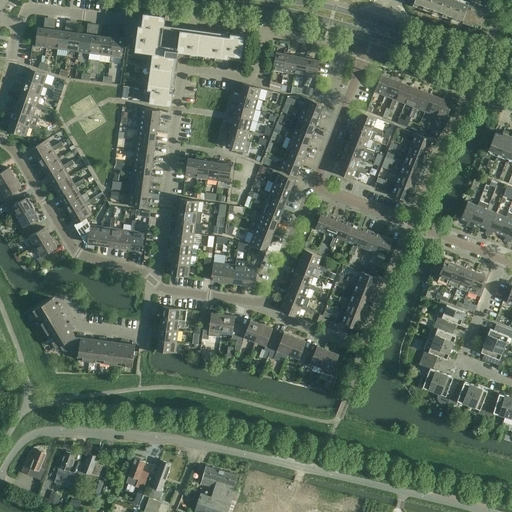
[(414,0),(413,4),(481,29),(488,11),(458,0),(414,0)]
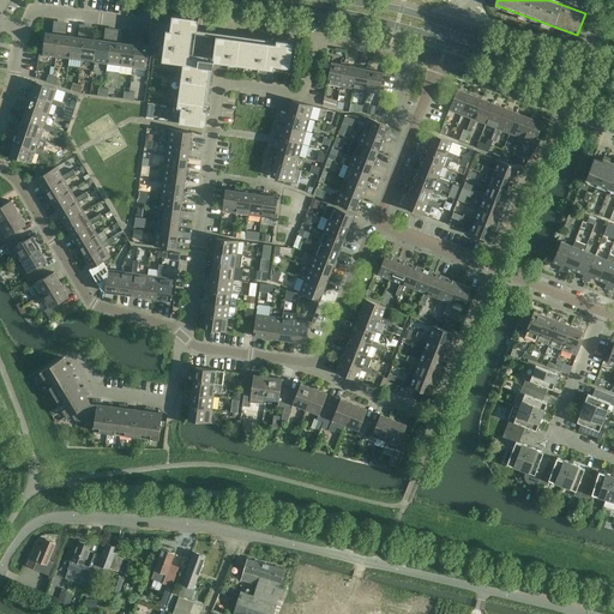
[(276,43),(265,42),(254,41),(244,38),(233,37),(232,37),(197,32),(198,28),(199,18),(173,14),(172,20),(168,20),(167,25),(162,60),(184,62),(178,108),(181,108),(179,124),(205,127),(208,110),(204,109),(210,66),(211,66),(214,61),(218,62),(229,64),(240,65),(251,66),(262,68),(275,70),(275,66),(289,67),(293,42),(277,40),(276,43)]
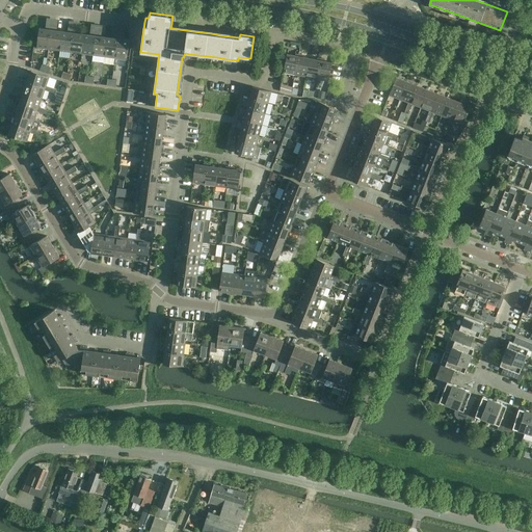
[(40,28),(40,29),(36,48),(49,49),(51,30),(40,28)]
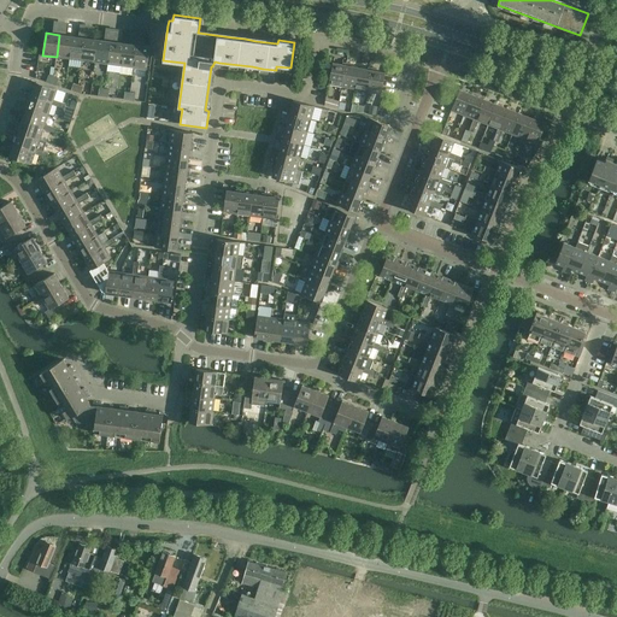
[(72,36),(59,35),(57,57),(69,59),(72,36)]
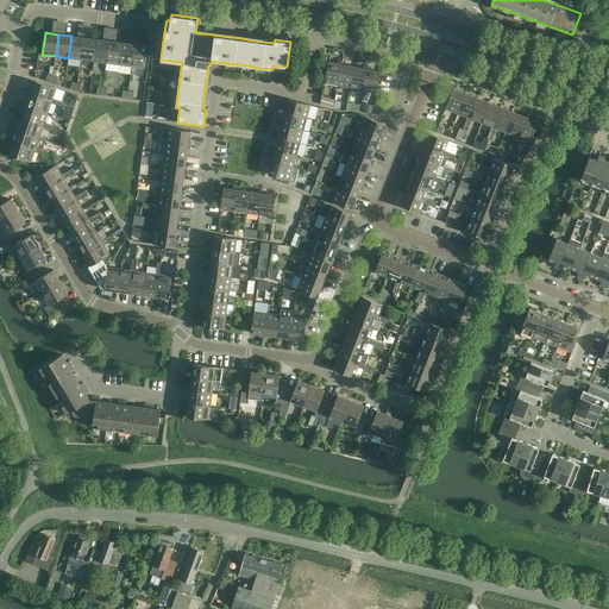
[(68,58),(81,60),(83,38),(71,36),(68,58)]
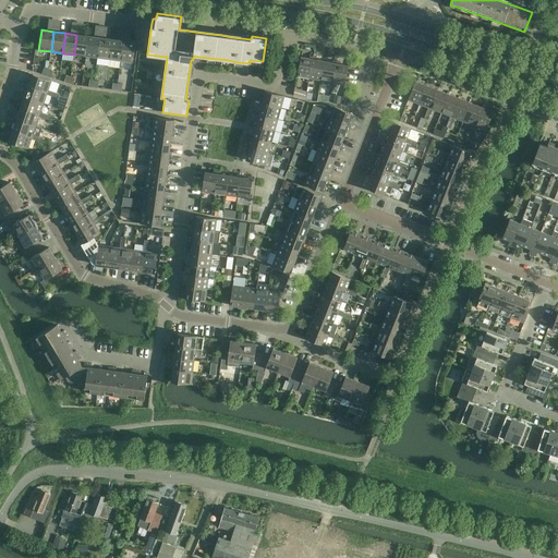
[(88,36),(76,35),(74,55),(86,56),(88,36)]
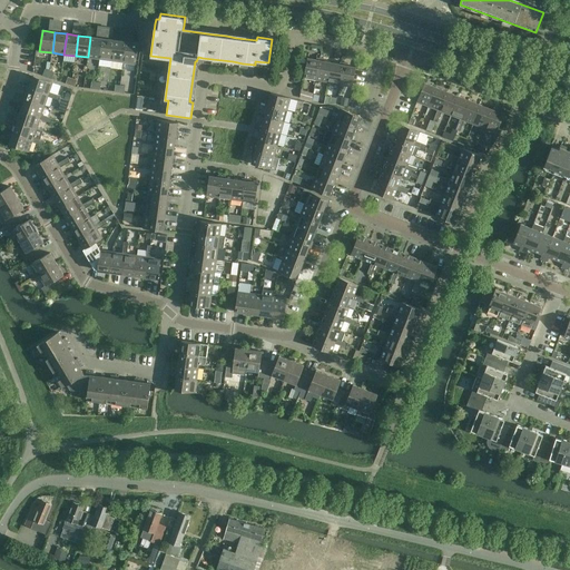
[(88,57),(99,59),(102,38),(90,37),(88,57)]
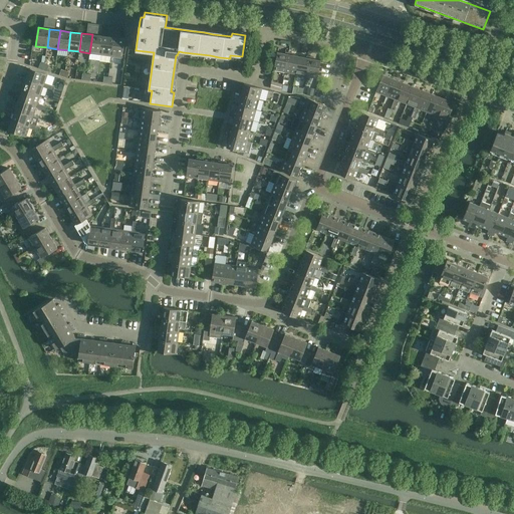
[(103,36),(92,34),(89,53),(100,54),(103,36)]
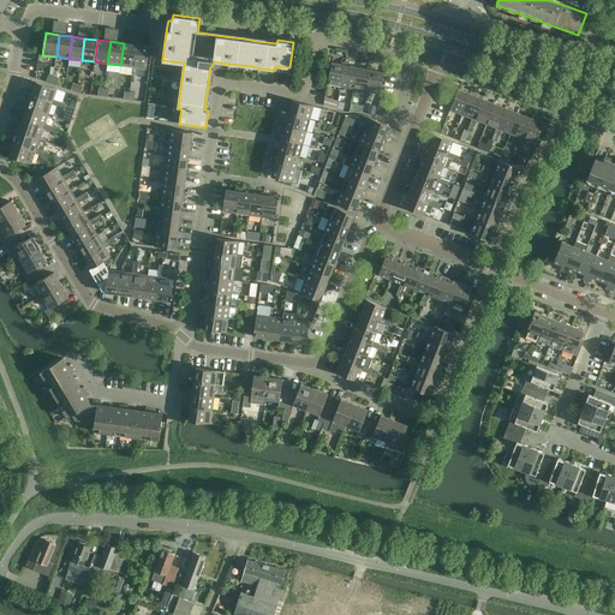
[(120,65),(133,67),(136,45),(124,43),(120,65)]
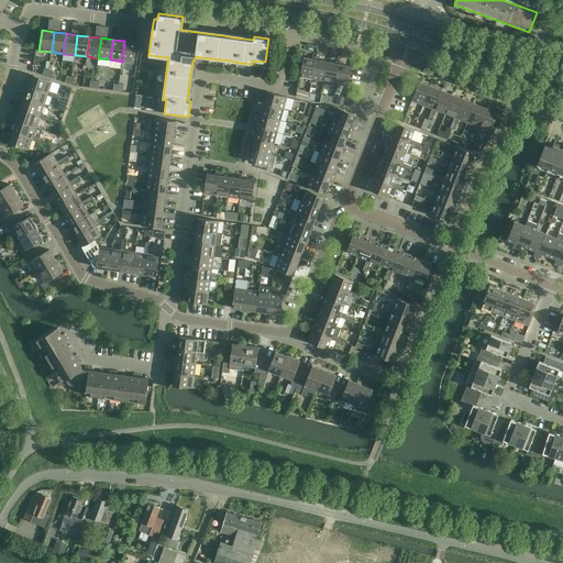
[(124,41),(122,62),(134,63),(136,43),(124,41)]
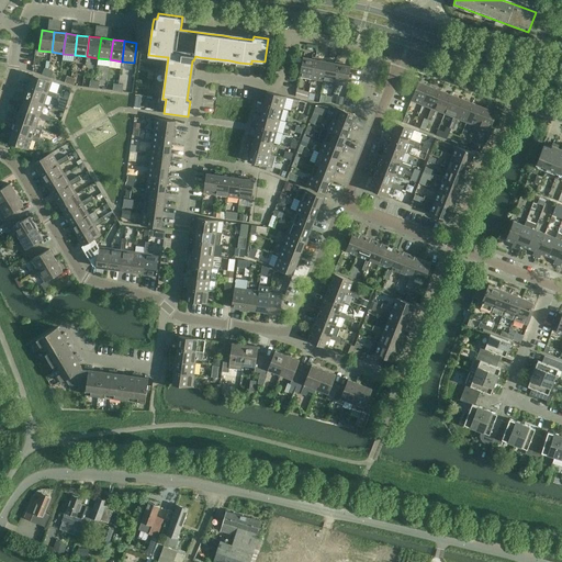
[(300,77),(312,79),(316,57),(312,56),(312,58),(303,57),(300,77)]
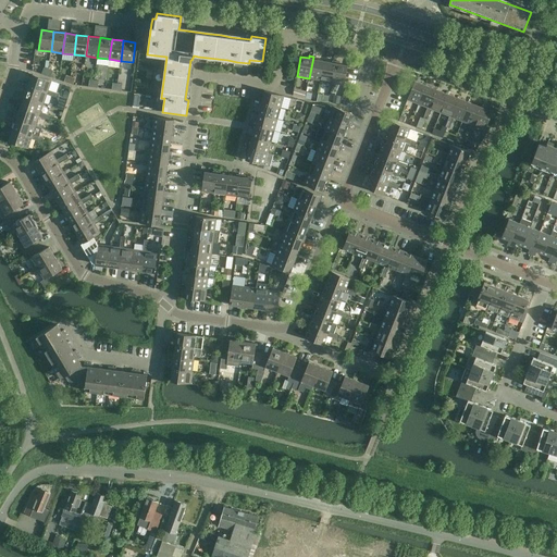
[(309,78),(320,81),(324,61),(317,60),(317,58),(313,57),(309,78)]
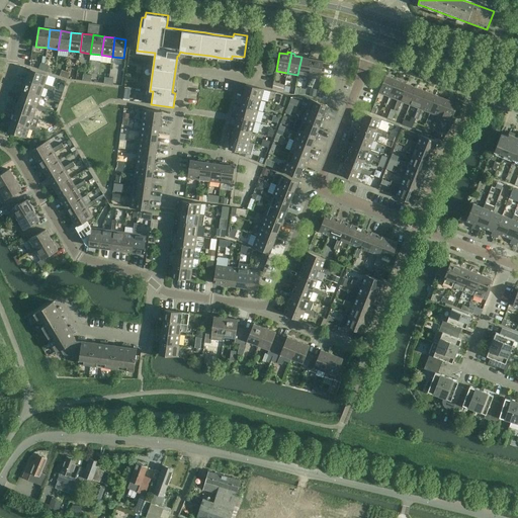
[(297,75),(309,77),(313,57),(309,56),(309,59),(301,57),(297,75)]
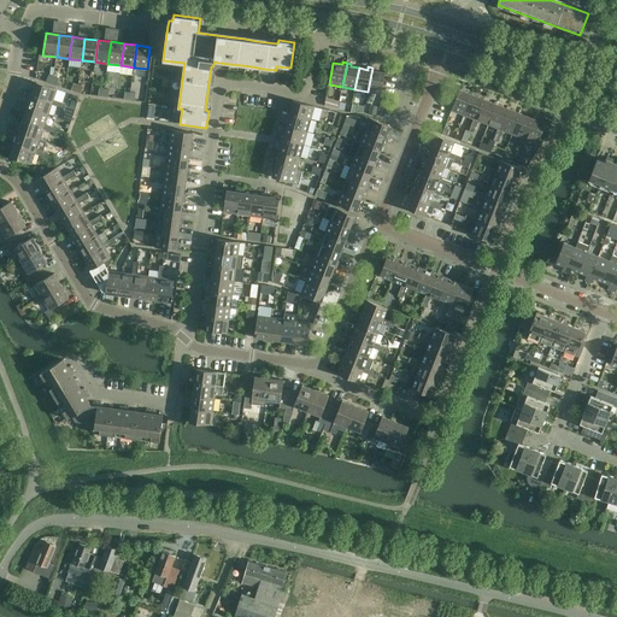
[(372,68),(368,92),(381,94),(386,72),(376,71),(376,69),(372,68)]
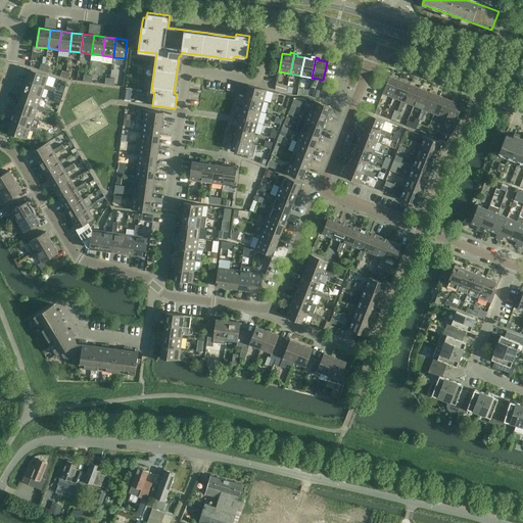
[(48,76),(31,69),(27,81),(44,86),(45,84),(48,76)]
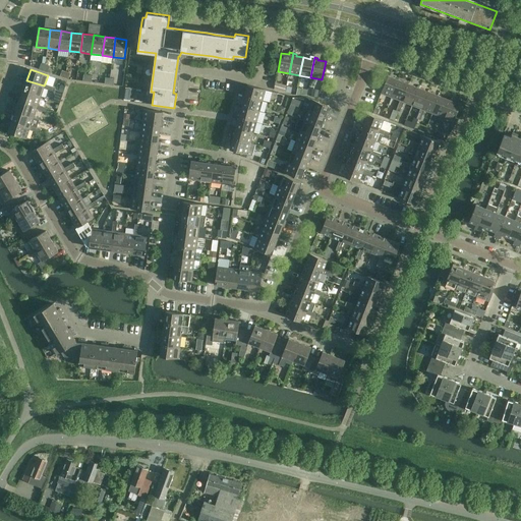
[(388,77),(381,93),(392,97),(398,80),(388,75),(388,77)]
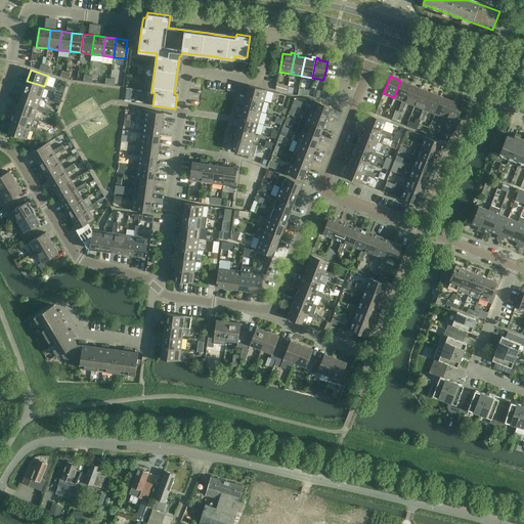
[(49,90),(50,86),(45,84),(44,86),(27,81),(24,91),(41,97),(44,88),(49,90)]
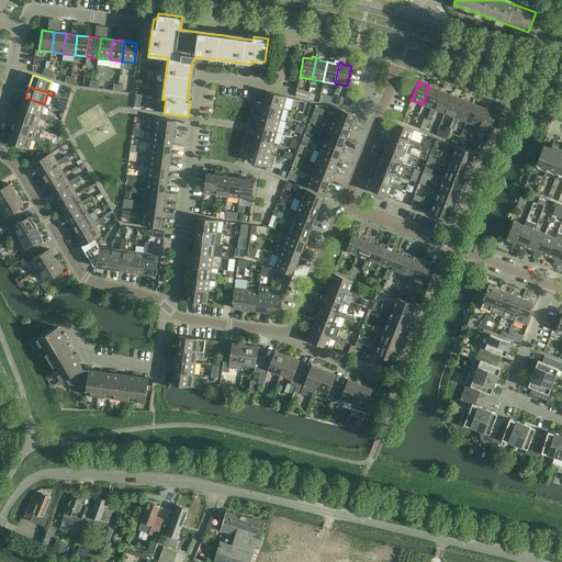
[(429,87),(423,104),(431,108),(429,113),(434,115),(436,110),(434,109),(440,91),(429,87)]
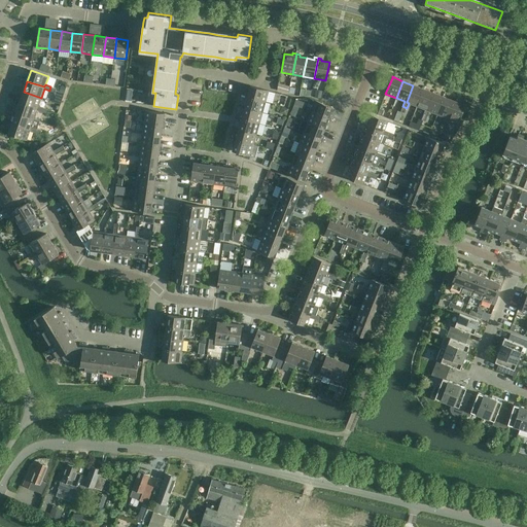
[(289,86),(278,83),(277,90),(288,93),(289,86)]
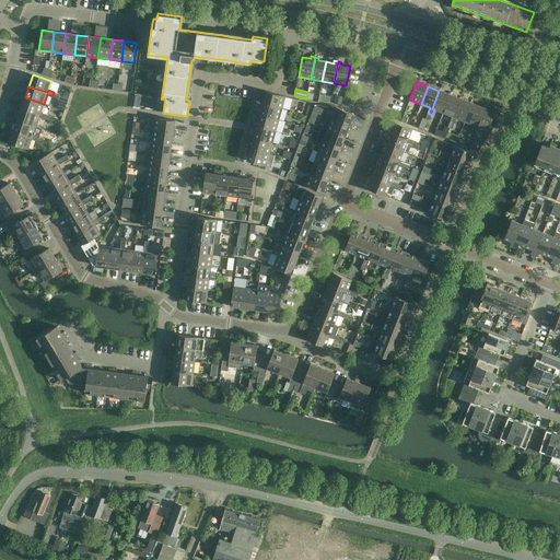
[(282,108),(286,96),(266,91),(264,100),(261,98),(260,103),(282,108)]
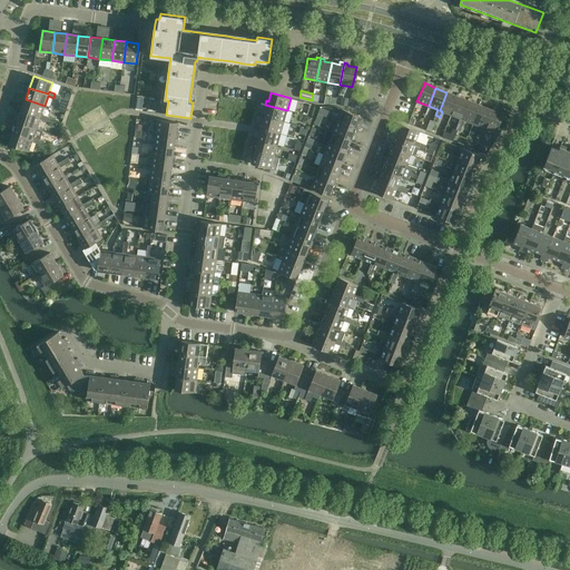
[(442,111),(451,115),(459,96),(446,92),(440,110),(442,111)]
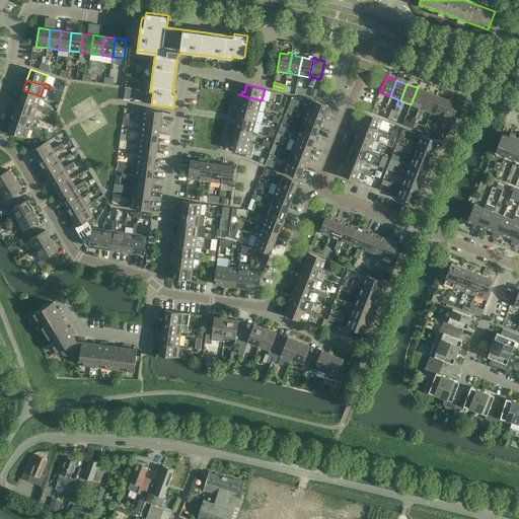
[(428,91),(418,87),(411,104),(419,107),(417,113),(421,115),(423,109),(421,108),(428,91)]
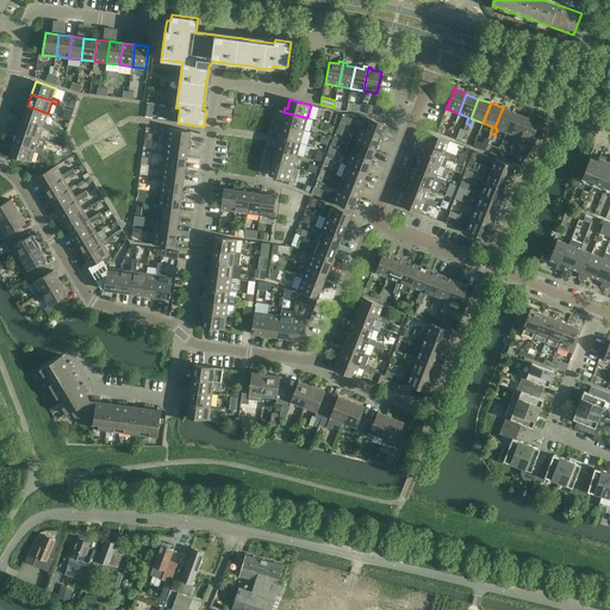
[(44,123),(48,113),(27,106),(23,118),(43,125),(44,123)]
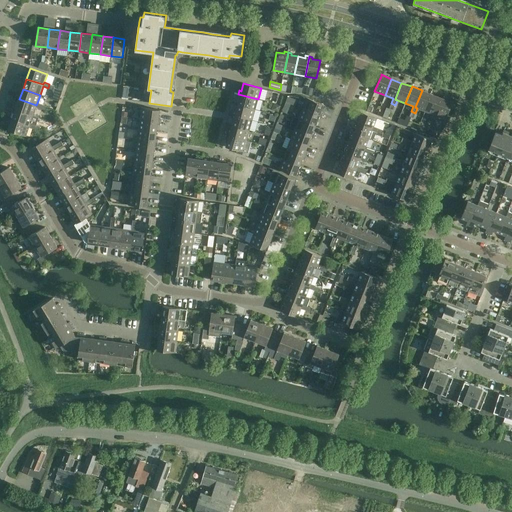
[(417,108),(425,111),(432,94),(422,90),(415,107),(417,108)]
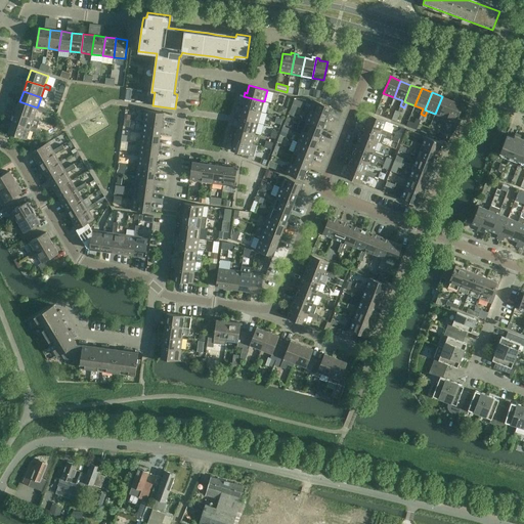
[(261,112),(264,101),(244,96),(243,99),(245,100),(243,107),(261,112)]
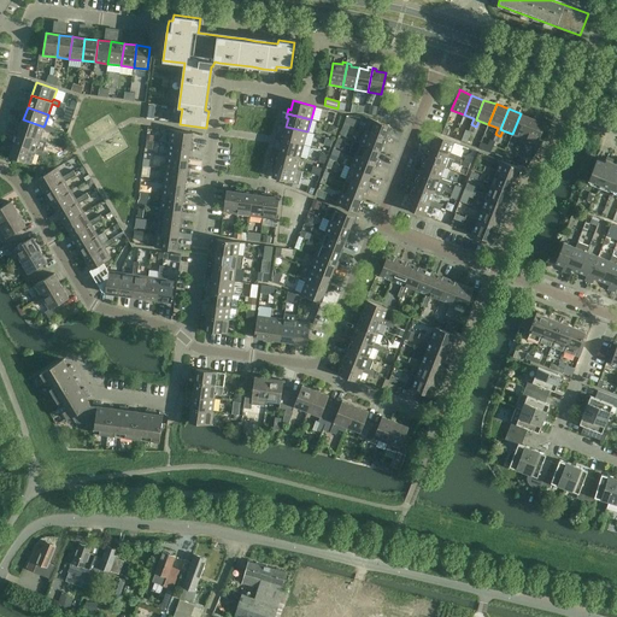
[(521,113),(512,134),(522,137),(519,144),(522,145),(524,146),(527,140),(524,139),(533,118),(521,113)]
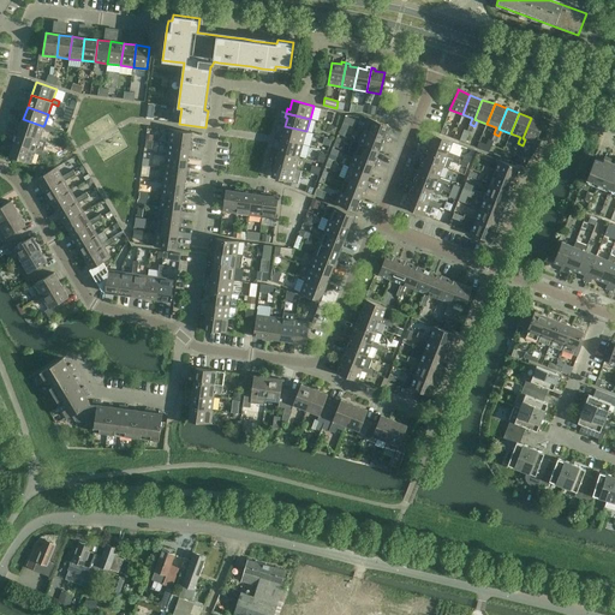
[(345,117),(342,123),(347,124),(354,127),(357,120),(345,117)]
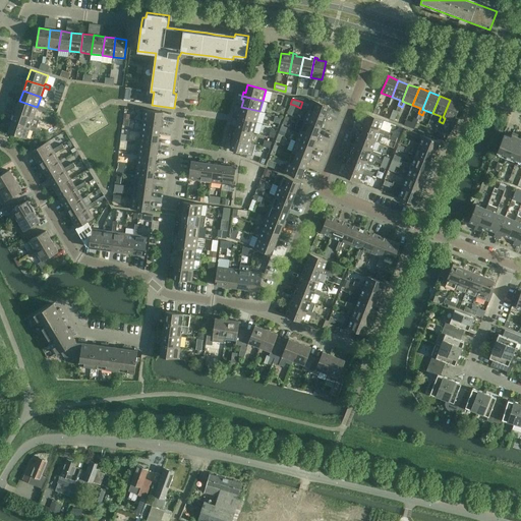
[(308,111),(327,118),(329,115),(327,114),(330,107),(312,100),(308,111)]
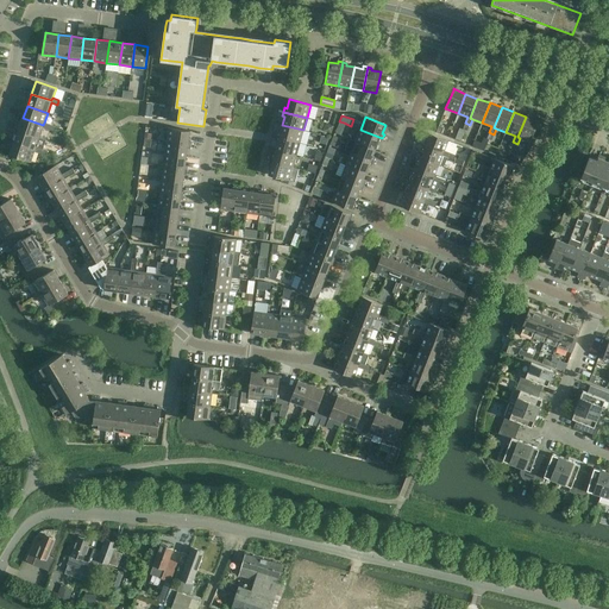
[(518,137),(520,138),(529,142),(538,121),(526,117),(518,137)]
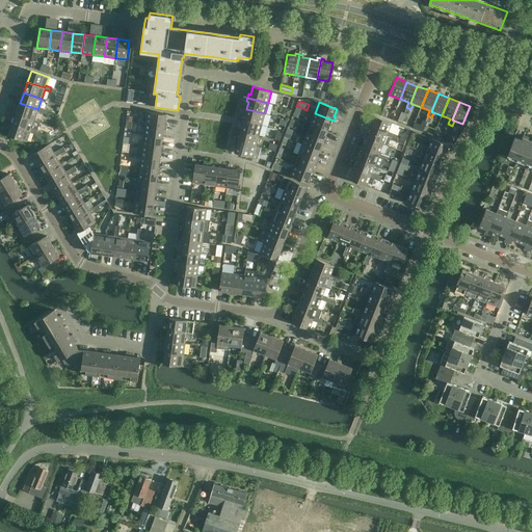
[(44,109),(38,107),(37,109),(20,103),(17,113),(34,120),(36,111),(42,113),(44,109)]
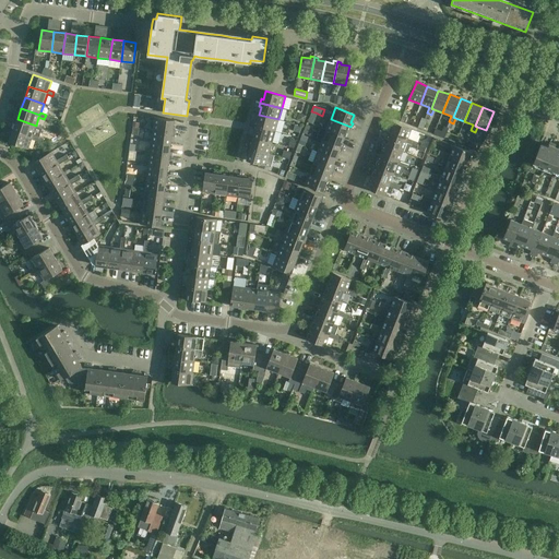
[(275,131),(278,119),(259,115),(257,122),(254,121),(253,126),(275,131)]
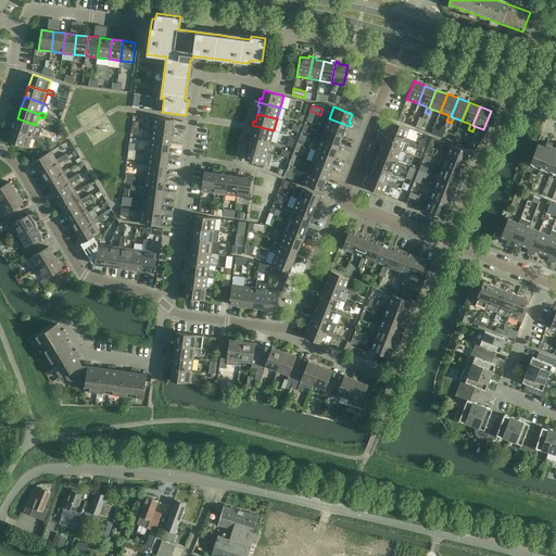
[(152,129),(174,133),(174,128),(172,128),(173,119),(154,117),(152,129)]
